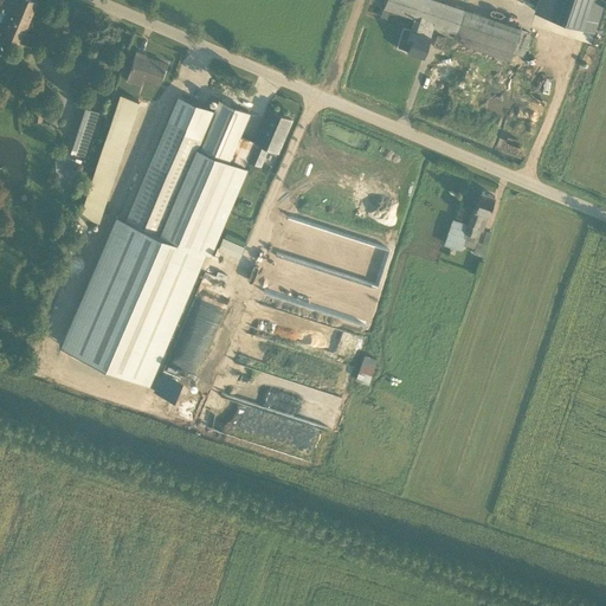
[(27,25),(36,1),(31,0),(15,0),(14,5),(4,0),(0,8),(0,50),(1,50),(2,50),(4,49),(5,47),(8,40),(19,45),(24,33),(25,34),(30,25),(27,25)]
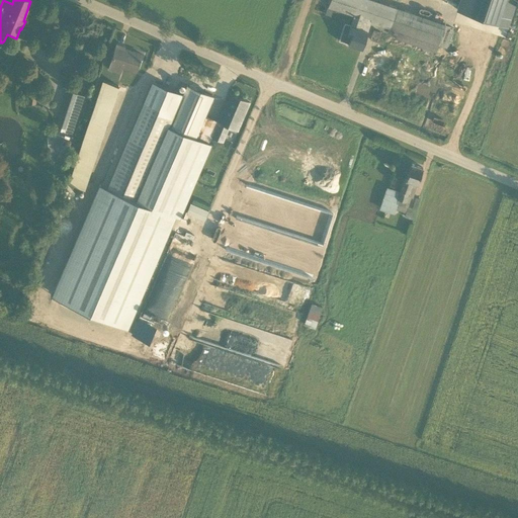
[(453,27),(373,0),(329,0),(325,14),(331,16),(333,10),(353,16),(371,23),(378,25),(386,28),(385,32),(394,34),(392,38),(435,53),(437,45),(446,48),(453,27)]
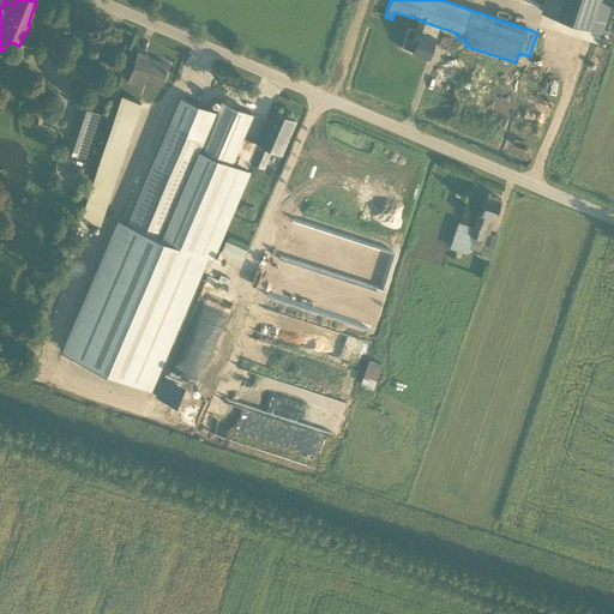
[(601,31),(611,0),(545,0),(541,12),(601,31)]
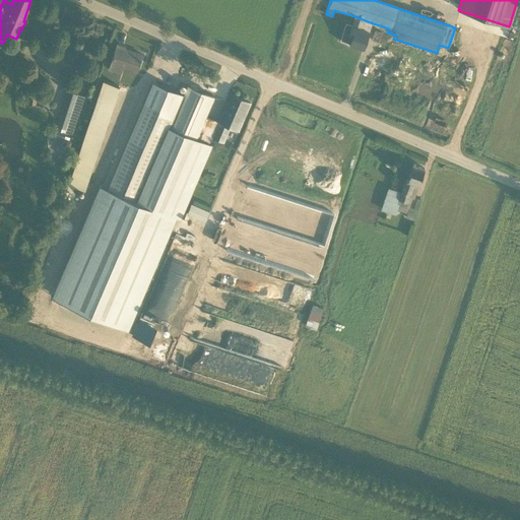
[(351,24),(346,22),(339,41),(348,44),(348,45),(363,50),(373,23),(354,16),(351,24)]
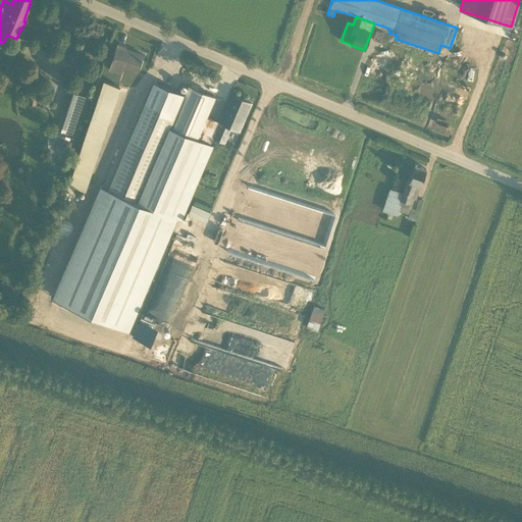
[(382,33),(375,31),(372,41),(379,43),(382,33)]
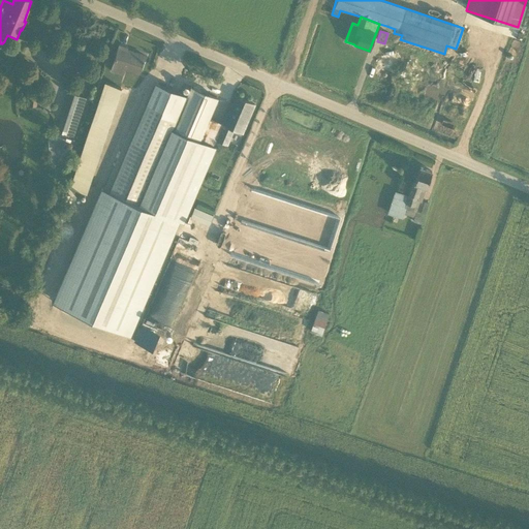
[(118,45),(110,71),(123,75),(124,70),(138,74),(145,56),(126,50),(126,48),(118,45)]
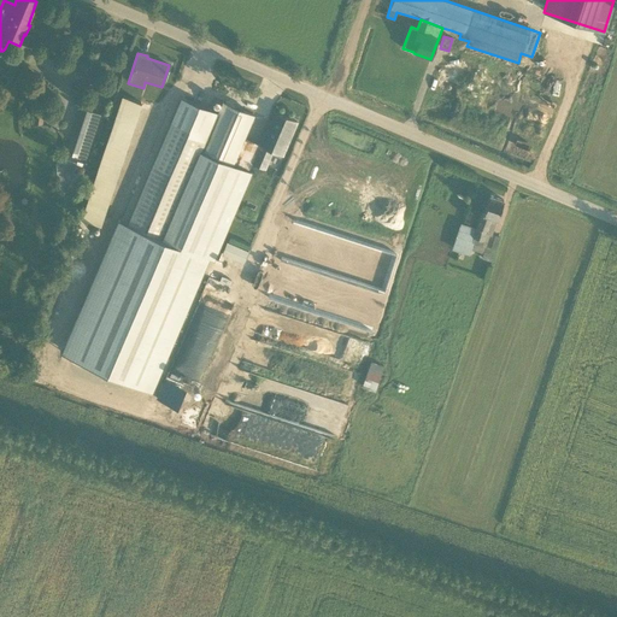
[(117,221),(60,353),(153,393),(248,171),(233,164),(253,115),(221,101),(216,112),(177,95),(123,223),(117,221)]
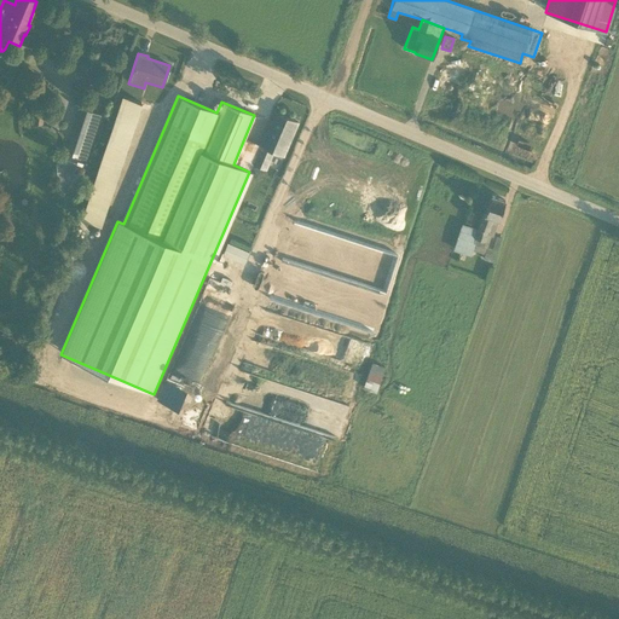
[(119,169),(140,104),(121,98),(81,220),(99,226),(102,220),(119,169)]
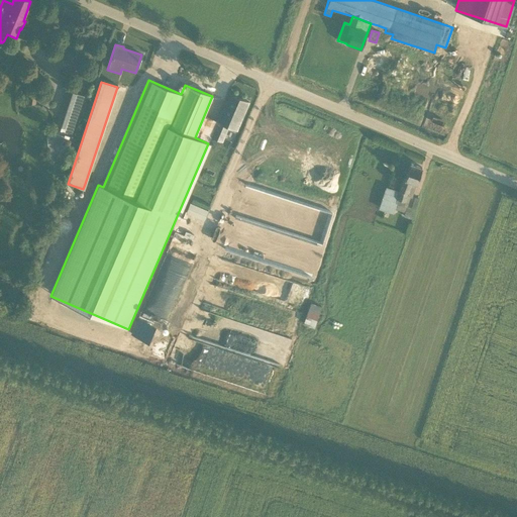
[(84,97),(68,91),(55,129),(71,134),(84,97)]
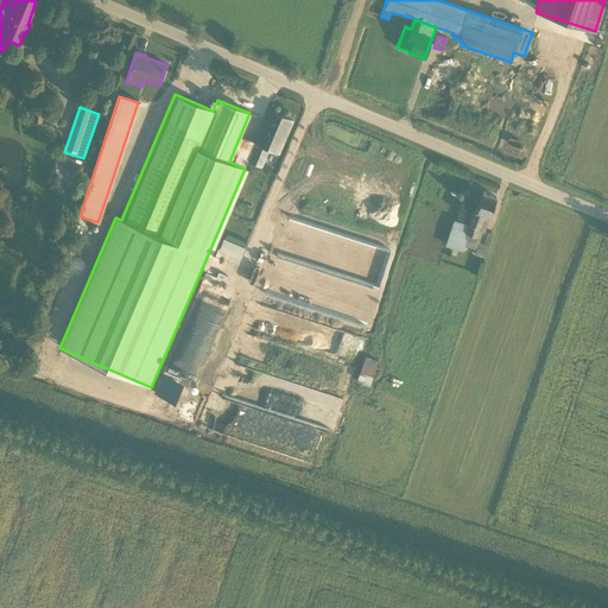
[(292,120),(268,111),(247,162),(261,168),(267,153),(277,157),(292,120)]
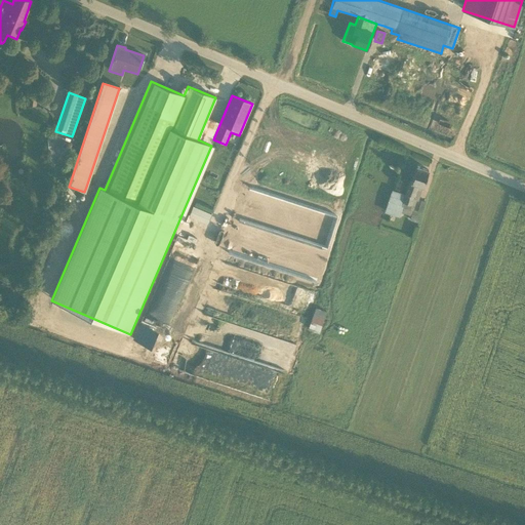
[(418,199),(428,170),(416,166),(410,183),(408,183),(404,195),(391,190),(391,191),(384,212),(399,217),(400,212),(410,216),(409,219),(417,223),(426,202),(418,199)]
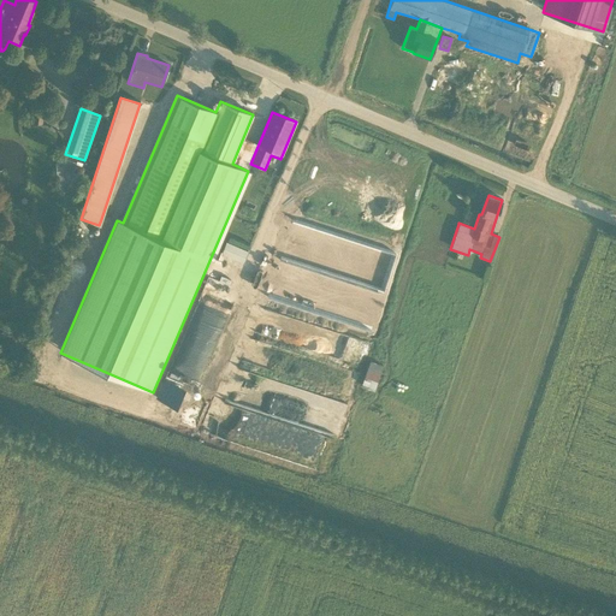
[(466,211),(462,223),(471,225),(474,213),(466,211)]
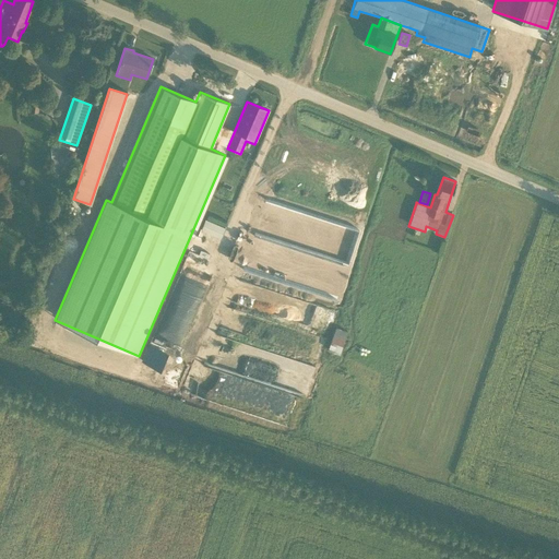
[(204,216),(199,228),(218,237),(224,226),(204,216)]
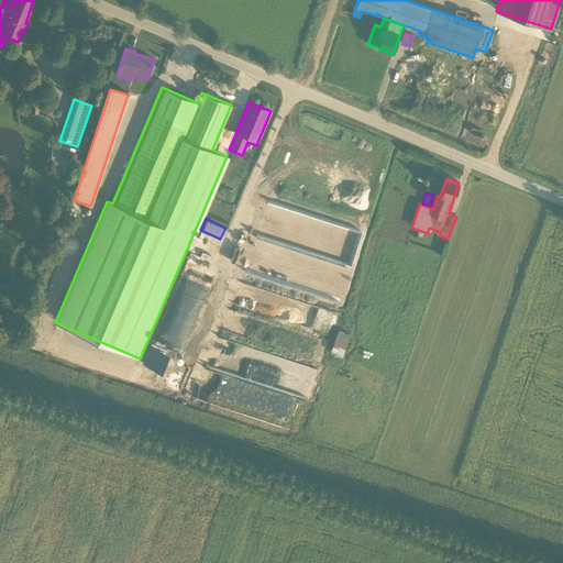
[(341,356),(349,332),(335,329),(328,352),(341,356)]
